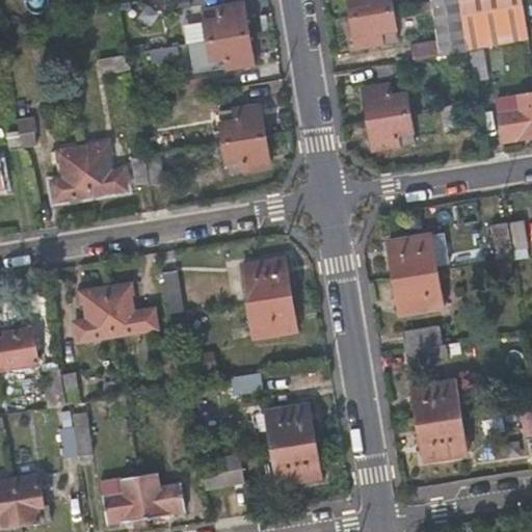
[(189,7),(187,0),(163,0),(165,11),(189,7)]
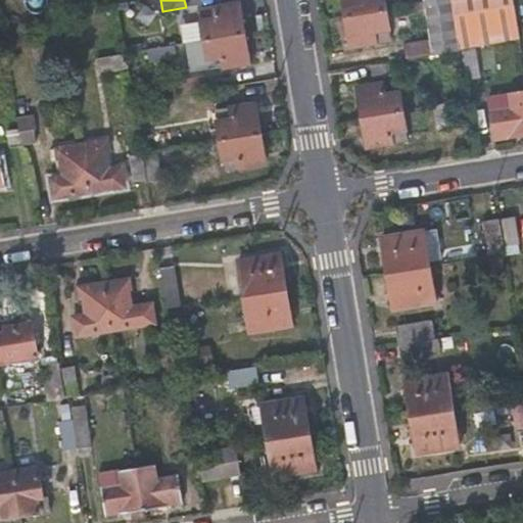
[(343,0),(346,16),(385,10),(383,0),(343,0)]
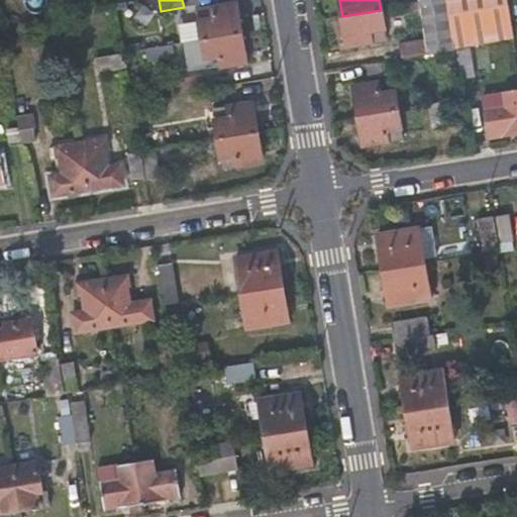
[(421,0),(428,40),(402,44),(404,59),(453,52),(444,0),(421,0)]
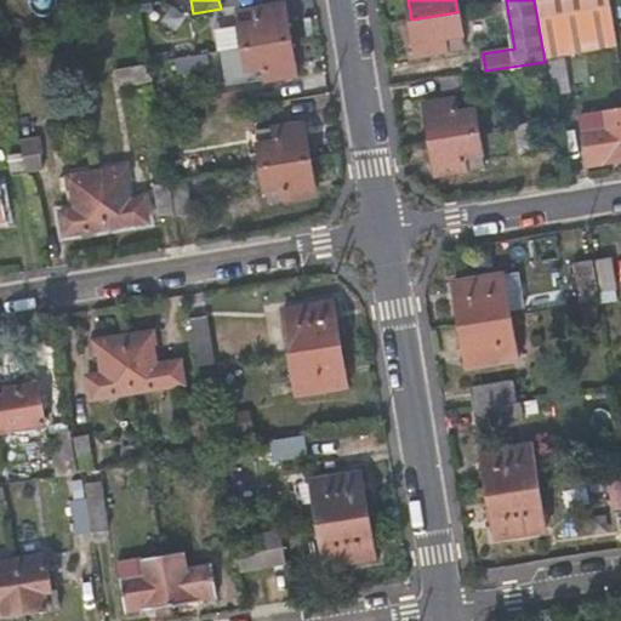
[(547,64),(556,63),(564,62),(559,28),(607,21),(602,0),(564,0),(539,4),(547,64)]
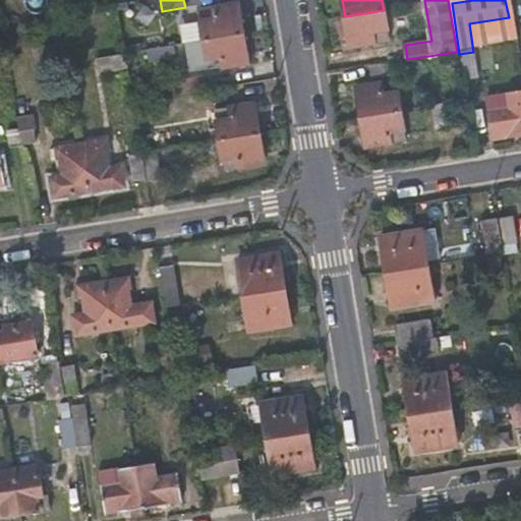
[(201,42),(243,35),(238,5),(196,12),(201,42)]
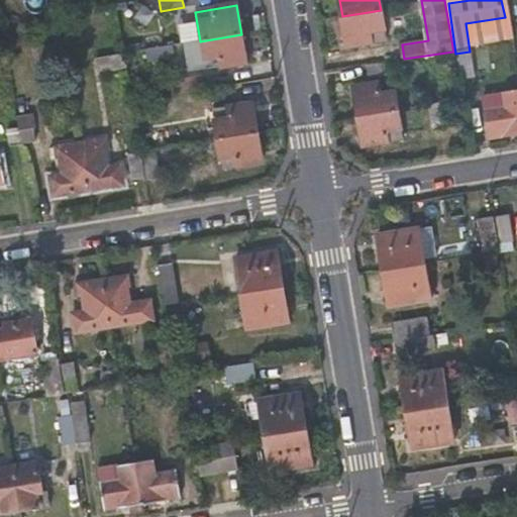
[(386,40),(381,10),(342,16),(342,17),(347,45),(386,40)]
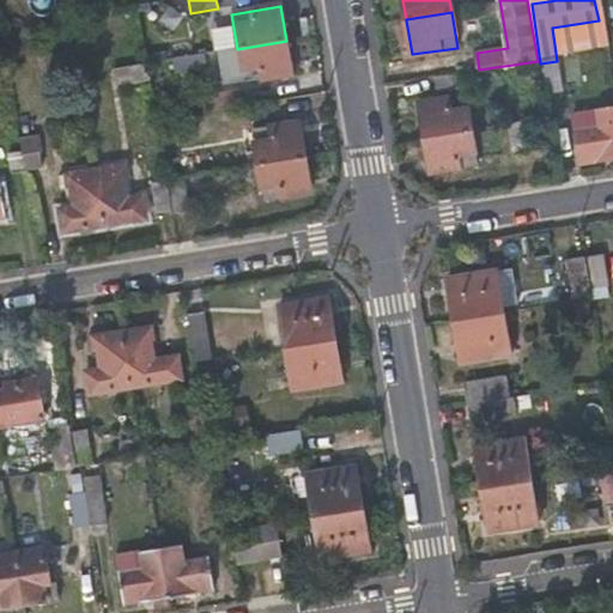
[(237,49),(217,53),(222,85),(292,76),(286,41),(237,49)]
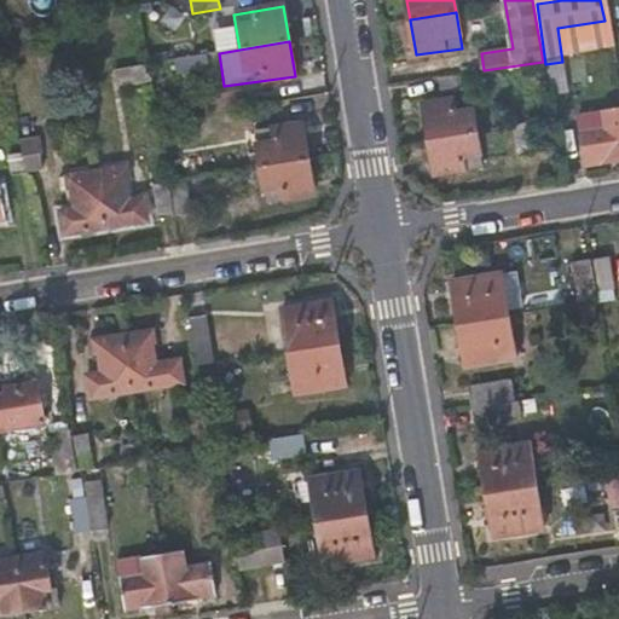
[(177,61),(178,68),(179,75),(197,73),(195,58),(177,61)]
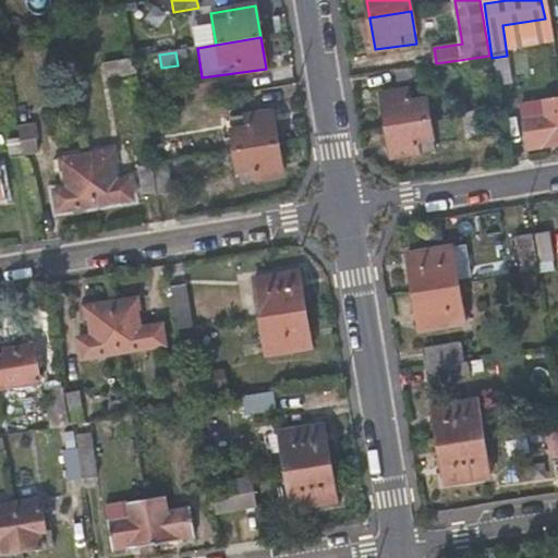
[(134,59),(120,62),(106,64),(108,77),(136,72),(134,59)]
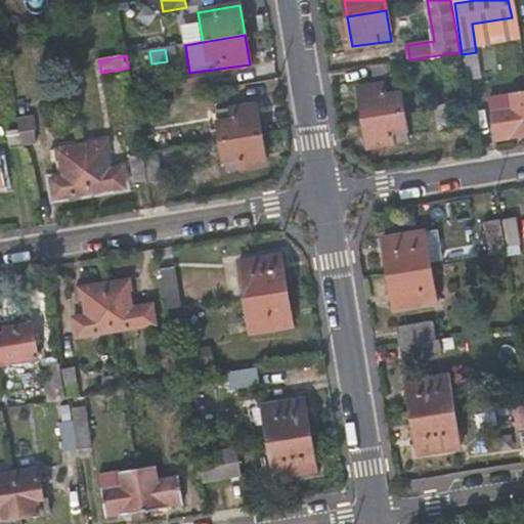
[(167,82),(168,91),(169,99),(198,94),(195,77),(167,82)]
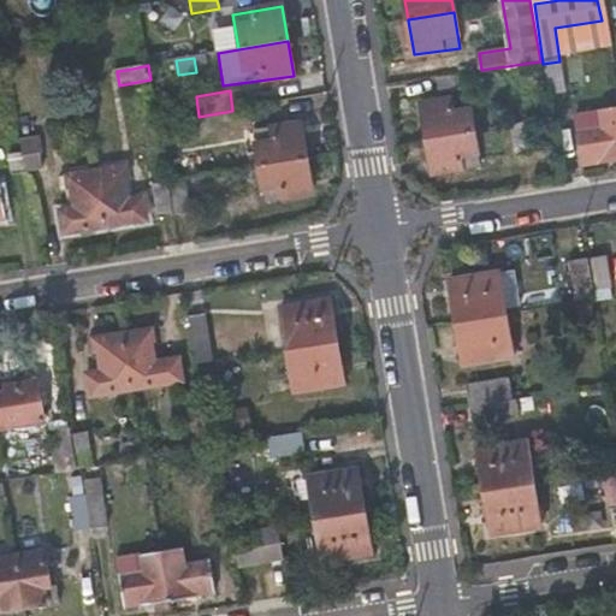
[(422,113),(426,137),(473,130),(469,106),(450,110),(449,96),(426,100),(428,112),(422,113)]
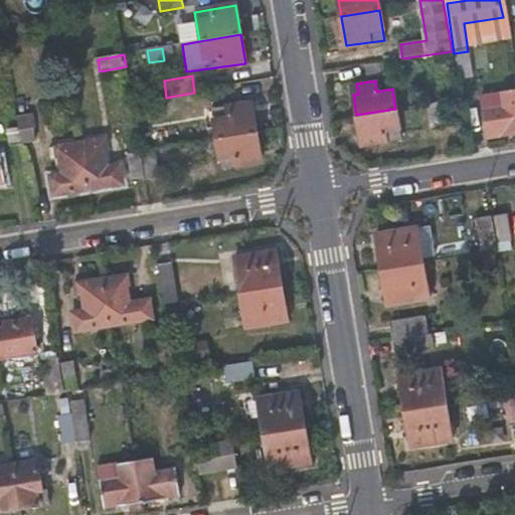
[(514,89),(507,91),(481,96),(487,136),(514,131),(514,89)]
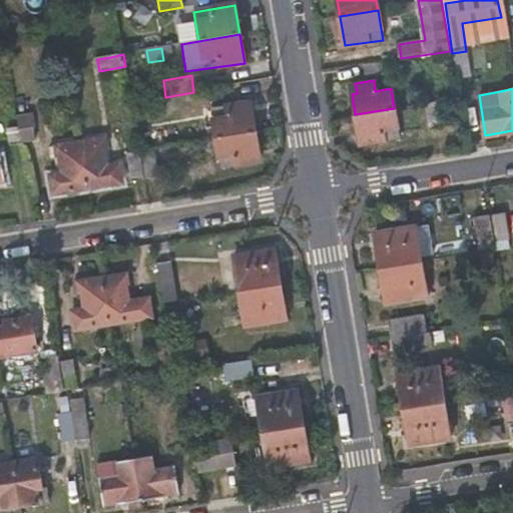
[(423,104),(425,117),(427,130),(442,128),(438,101),(423,104)]
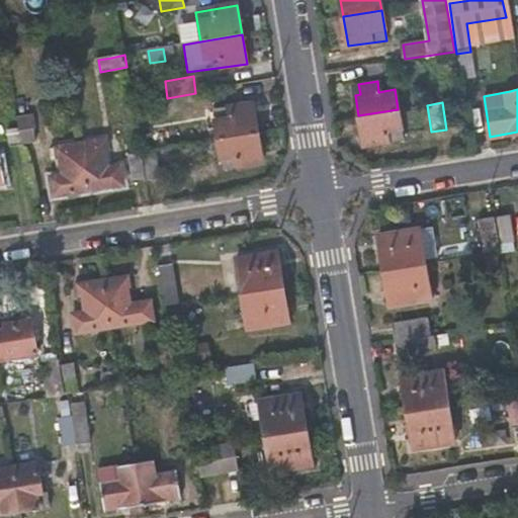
[(211,113),(217,140),(257,132),(252,106),(211,113)]
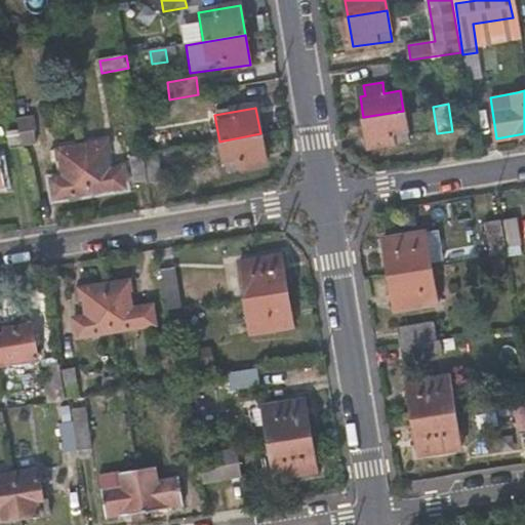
[(369,148),(408,142),(403,111),(363,117),(369,148)]
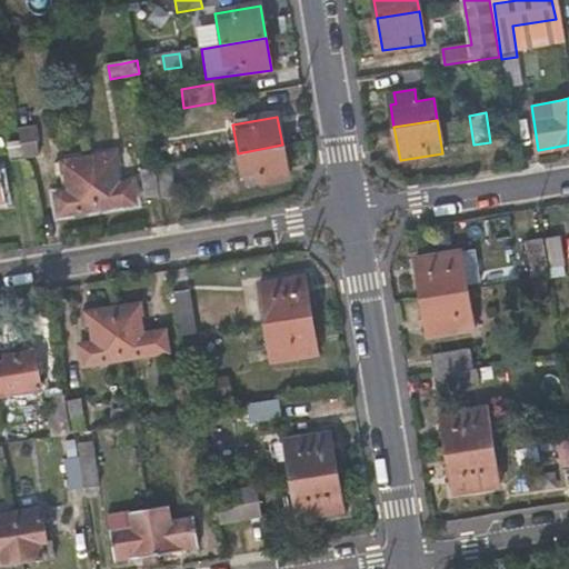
[(12,153),(17,152),(20,151),(15,125),(8,126),(12,153)]
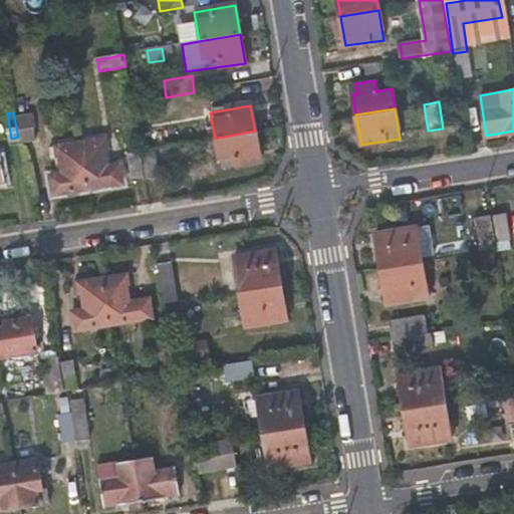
[(21,143),(34,140),(31,114),(17,116),(21,143)]
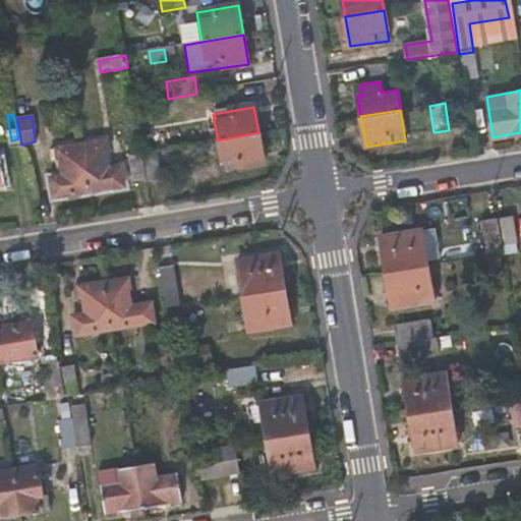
[(258,132),(218,140),(224,169),(263,162),(258,132)]
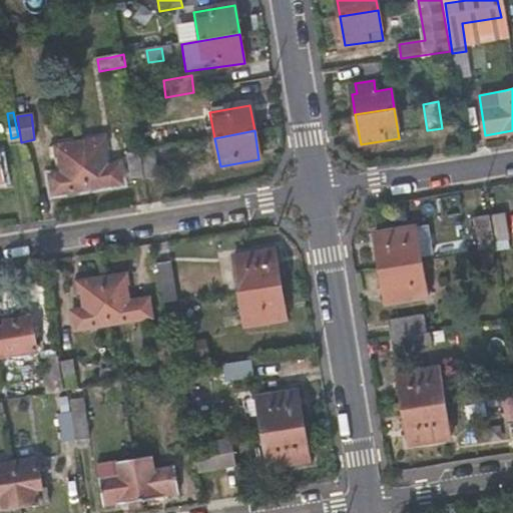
[(107,137),(81,142),(89,188),(120,182),(116,163),(106,165),(102,147),(109,146),(107,137)]
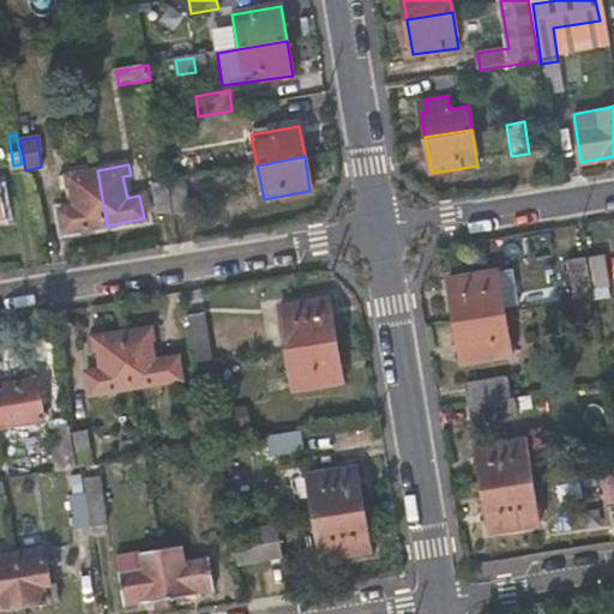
[(107,226),(97,170),(55,178),(58,188),(66,187),(70,208),(58,210),(61,234),(107,226)]
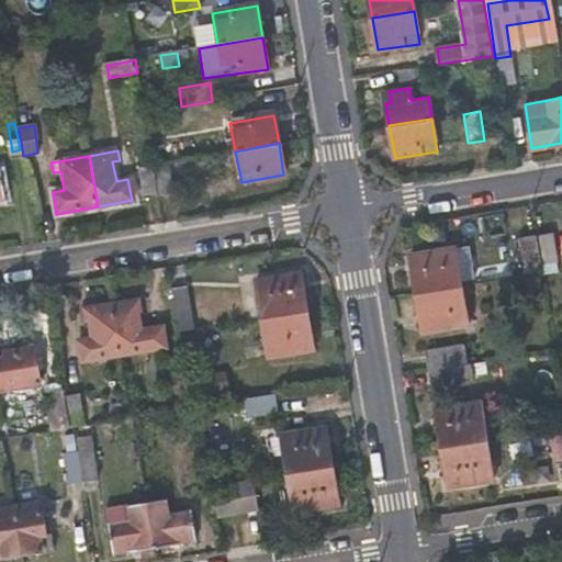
[(153,166),(158,195),(173,192),(169,164),(153,166)]
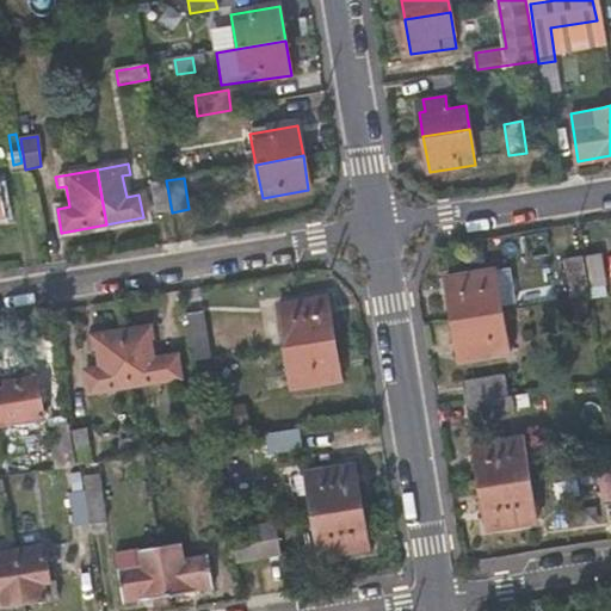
[(159,216),(172,213),(166,180),(153,183),(159,216)]
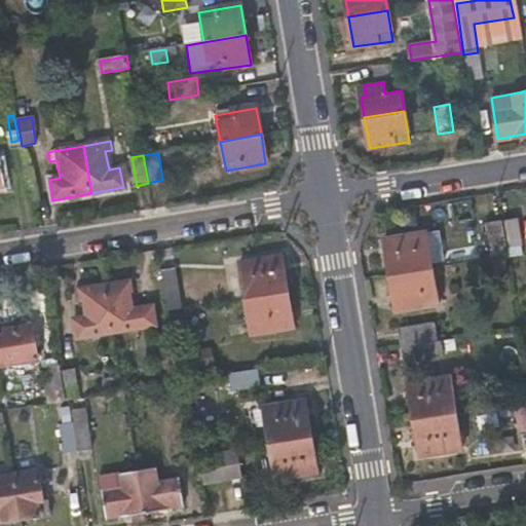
[(487,222),(490,238),(492,254),(510,252),(509,247),(523,243),(519,217),(487,222)]
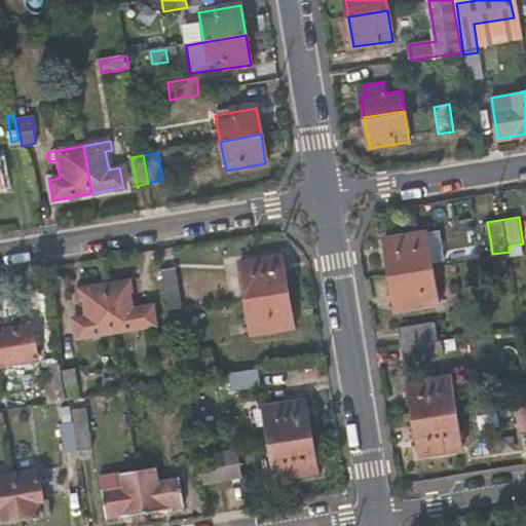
[(438,247),(437,237),(435,229),(384,237),(390,273),(433,266),(429,249),(438,247)]
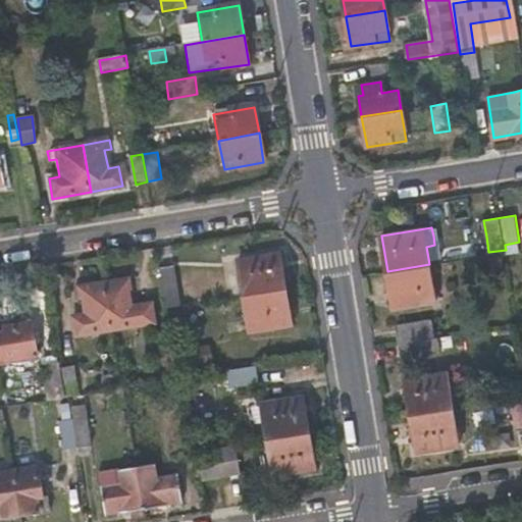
[(243,297),(285,290),(279,256),(237,263),(243,297)]
